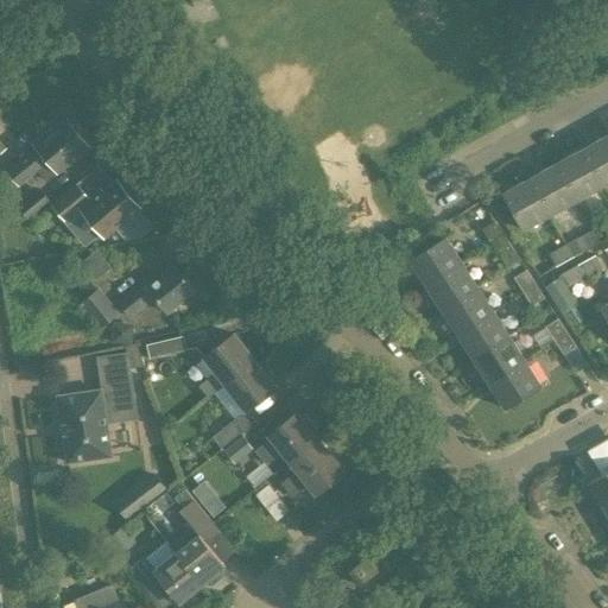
[(37,146),(30,152),(7,171),(19,185),(42,168),(49,177),(56,171),(57,172),(87,146),(67,121),(54,132),(51,128),(35,143),(37,146)]
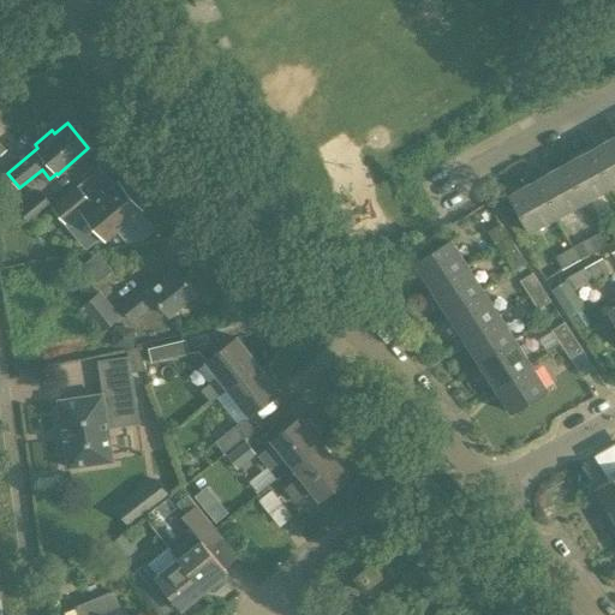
[(614,184),(614,136),(590,150),(610,186),(614,184)]
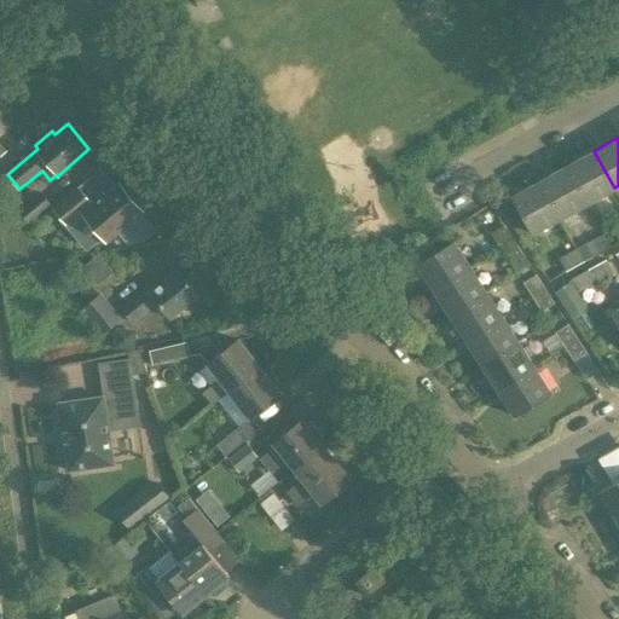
[(614,187),(594,151),(567,167),(586,203),(614,187)]
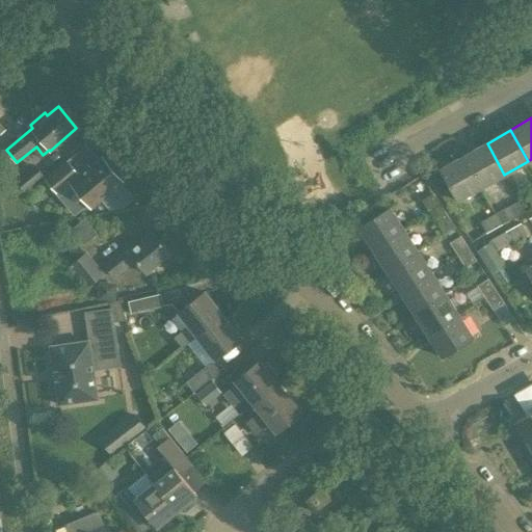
[(464,156),(481,187),(504,175),(487,143),(464,156)]
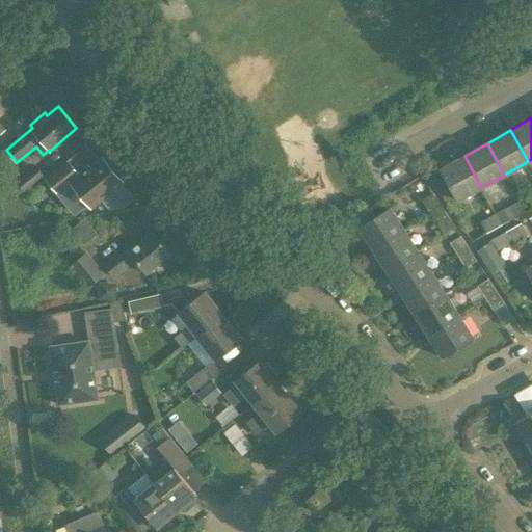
[(481,187),(464,156),(441,169),(457,201),(481,187)]
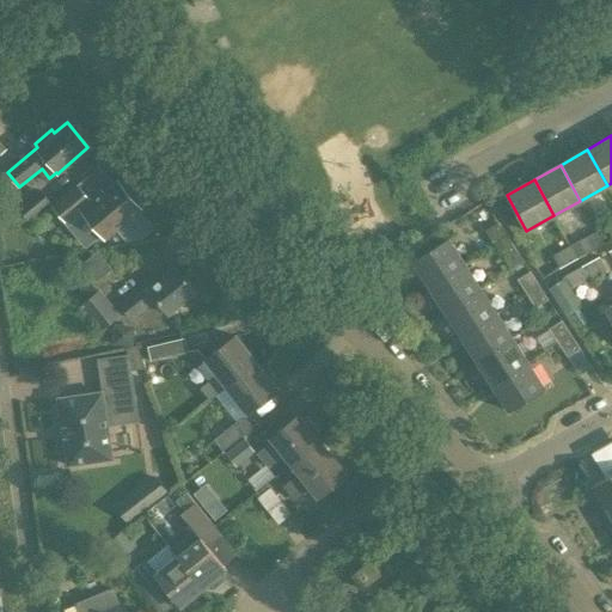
[(152,228),(138,210),(140,209),(136,206),(140,199),(139,191),(134,184),(127,183),(118,184),(117,182),(103,194),(99,190),(89,200),(78,188),(53,208),(68,227),(84,214),(104,239),(115,230),(124,242),(140,239),(152,228)]
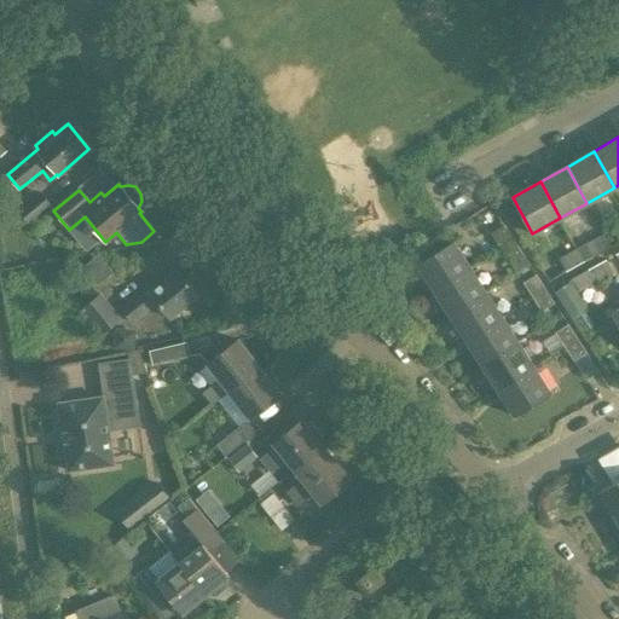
[(28,224),(50,204),(41,194),(18,212),(28,224)]
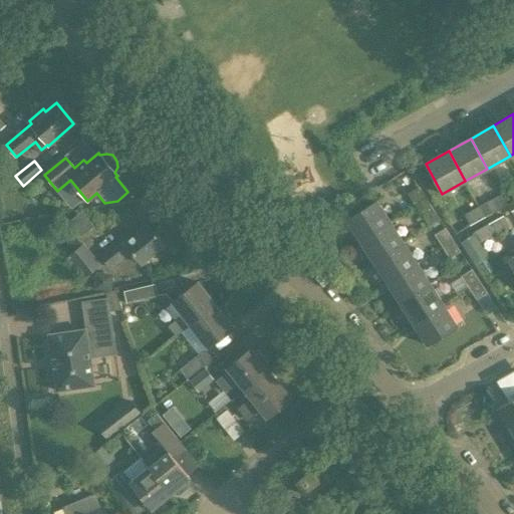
[(408,194),(415,205),(425,199),(418,187),(408,194)]
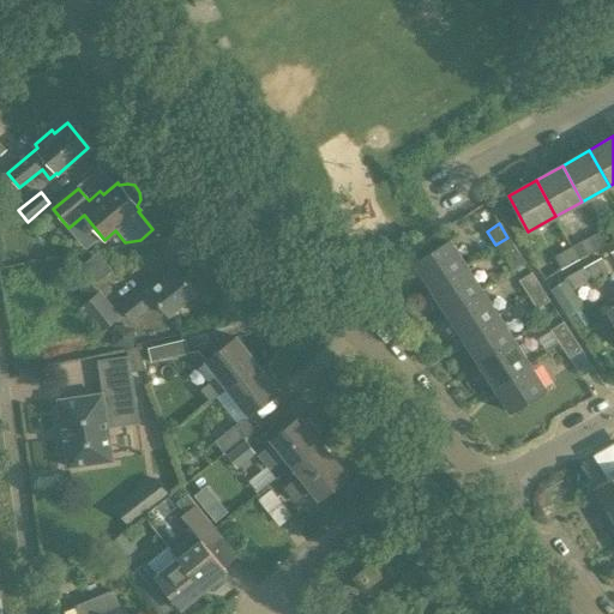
[(588,256),(606,245),(599,233),(581,242),(588,256)]
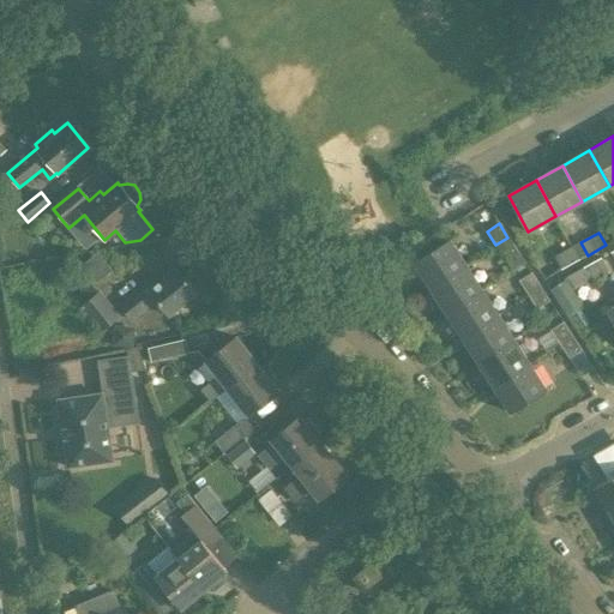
[(505,259),(517,252),(507,238),(495,245),(505,259)]
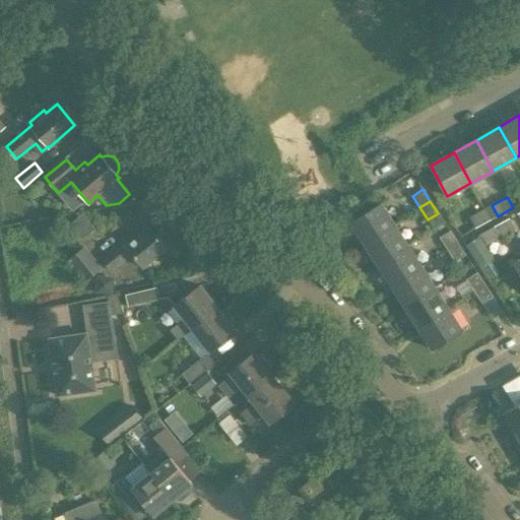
[(349,222),(364,244),(395,223),(381,202),(349,222)]
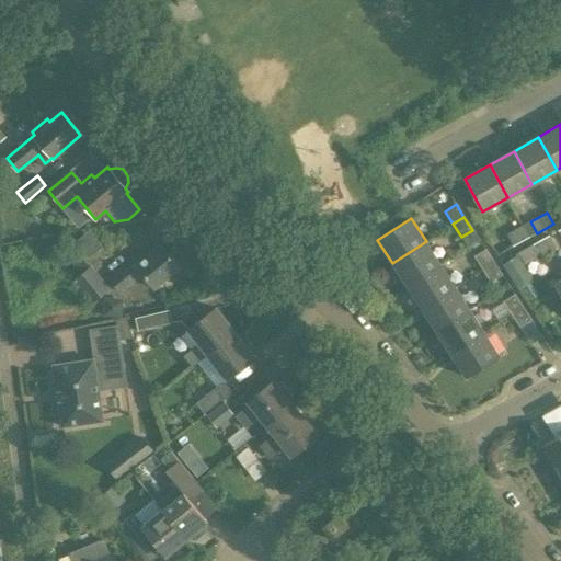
[(513,245),(529,238),(523,226),(506,235),(513,245)]
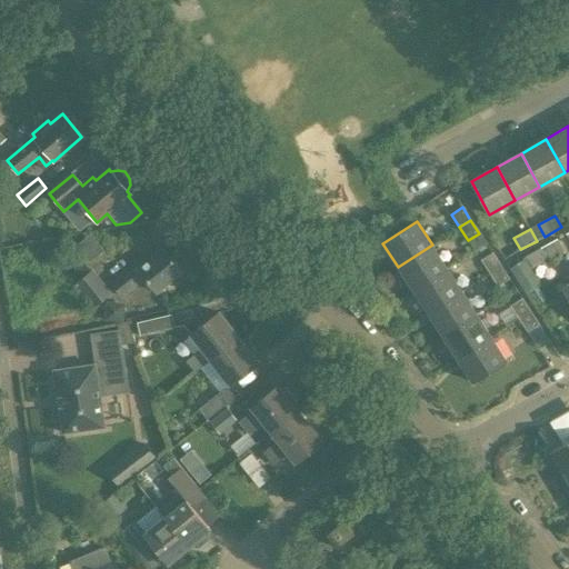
[(90,233),(77,249),(91,261),(105,246),(90,233)]
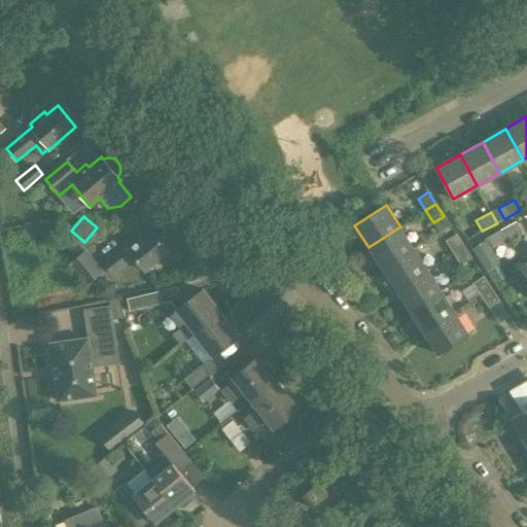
[(506,241),(521,233),(516,221),(500,230),(506,241)]
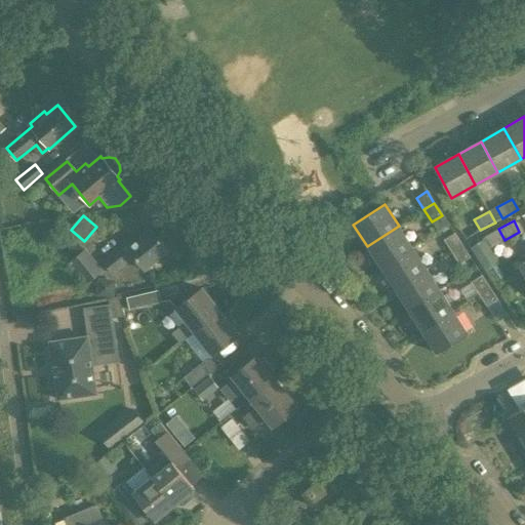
[(381,268),(412,247),(399,226),(367,246),(381,268)]
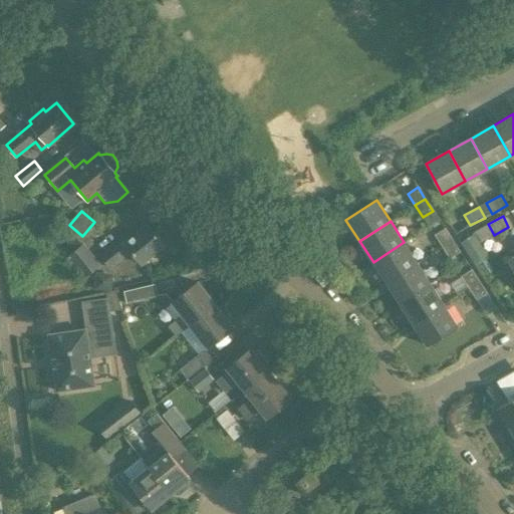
[(146,223),(134,234),(130,229),(99,255),(110,268),(130,252),(141,265),(165,246),(146,223)]
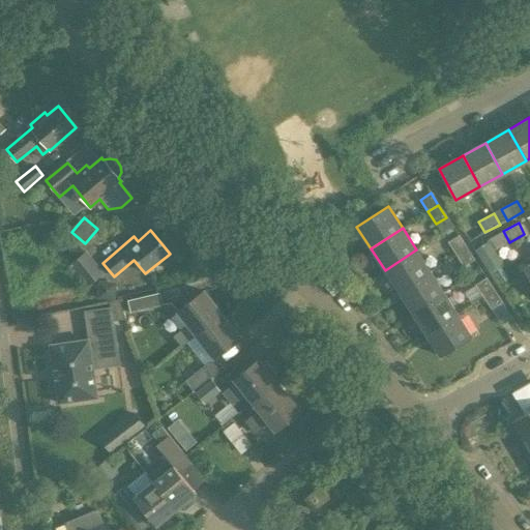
[(447,242),(455,255),(466,247),(459,236),(447,242)]
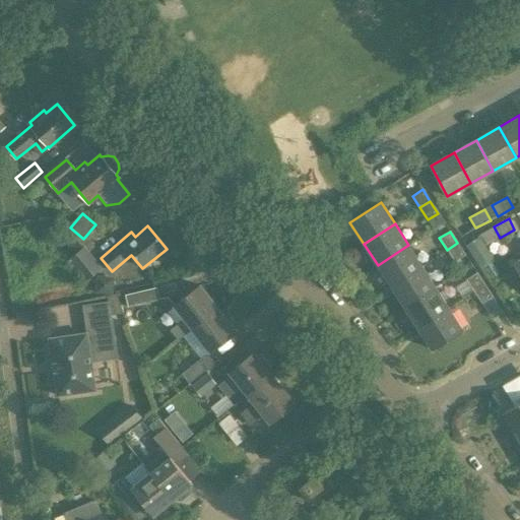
[(480,266),(493,259),(478,238),(467,245),(480,266)]
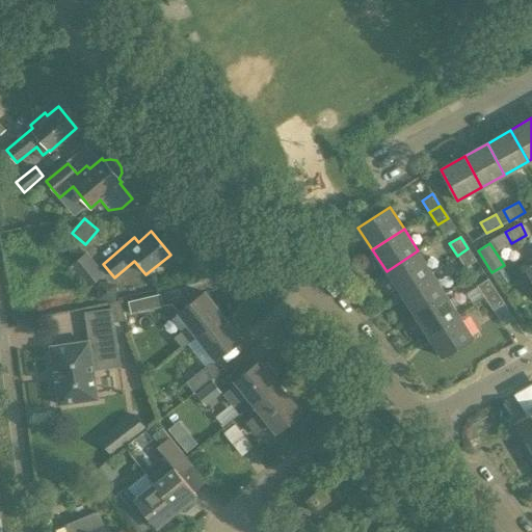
[(64,258),(71,265),(69,266),(87,289),(104,274),(85,251),(84,253),(79,245),(64,258)]
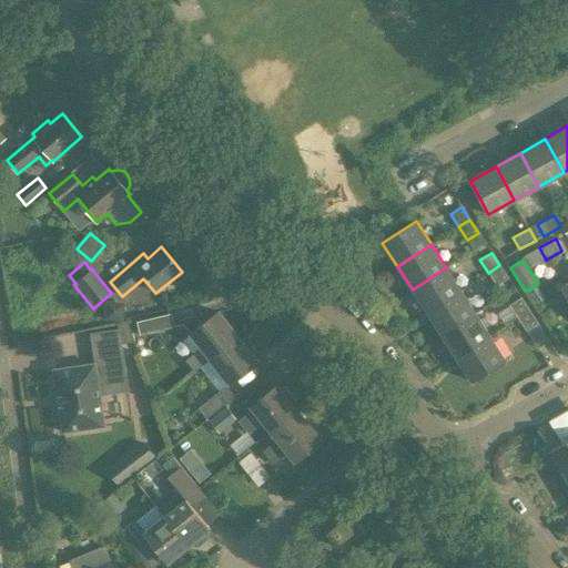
[(499,265),(488,273),(496,286),(508,279),(499,265)]
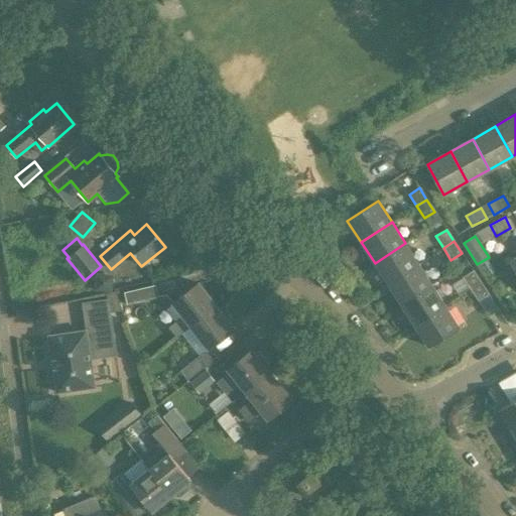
[(375,263),(388,283),(418,264),(405,243),(375,263)]
